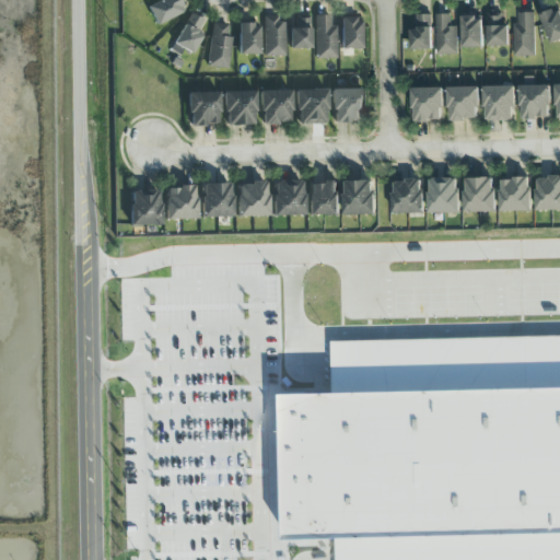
[(163,0),(147,8),(155,26),(185,12),(178,0),(179,0),(163,0)]
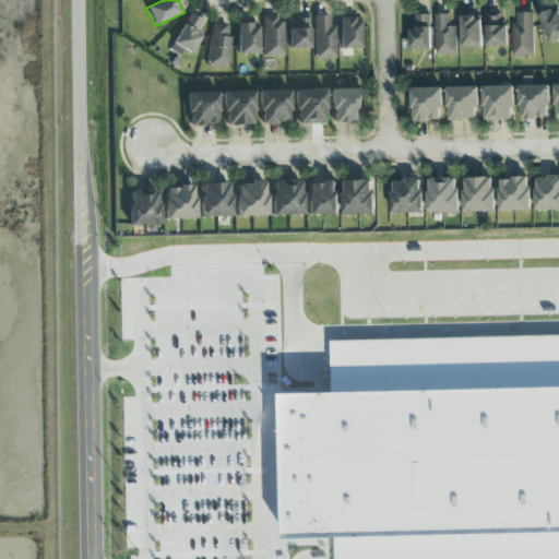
[(558,9),(540,14),(549,43),(558,39),(558,9)]
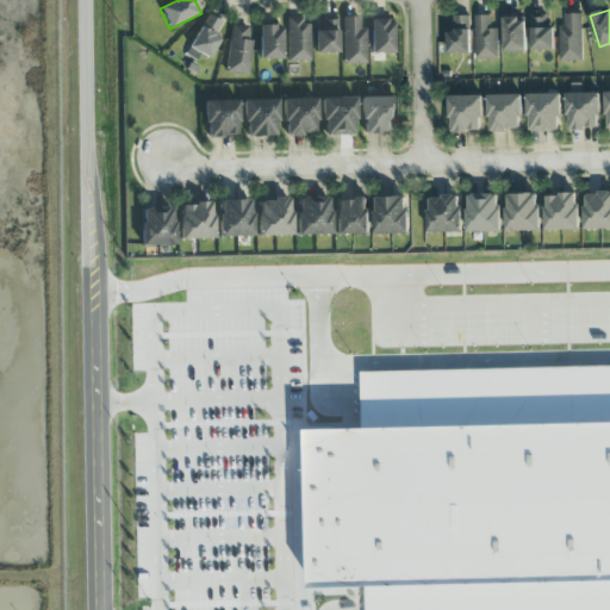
[(531,16),(531,51),(555,50),(554,27),(548,27),(547,14),(531,16)]
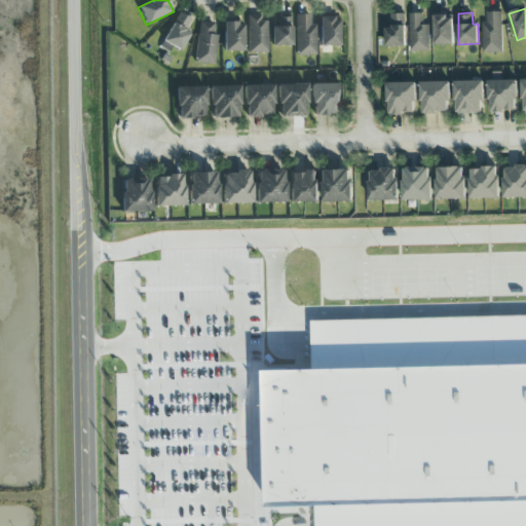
[(501,12),(487,12),(488,23),(483,23),(484,53),(502,52),(501,12)]
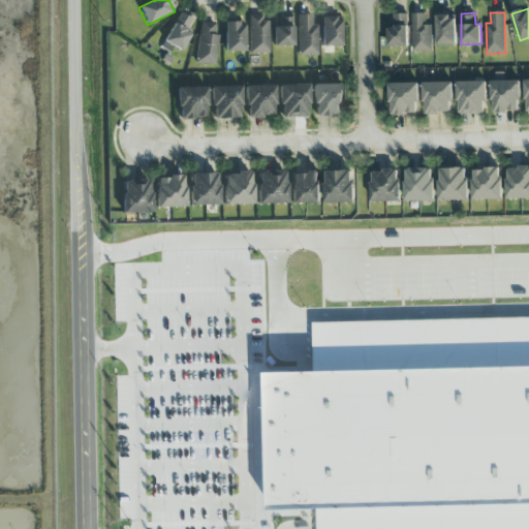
[(178,53),(195,22),(180,13),(162,44),(178,53)]
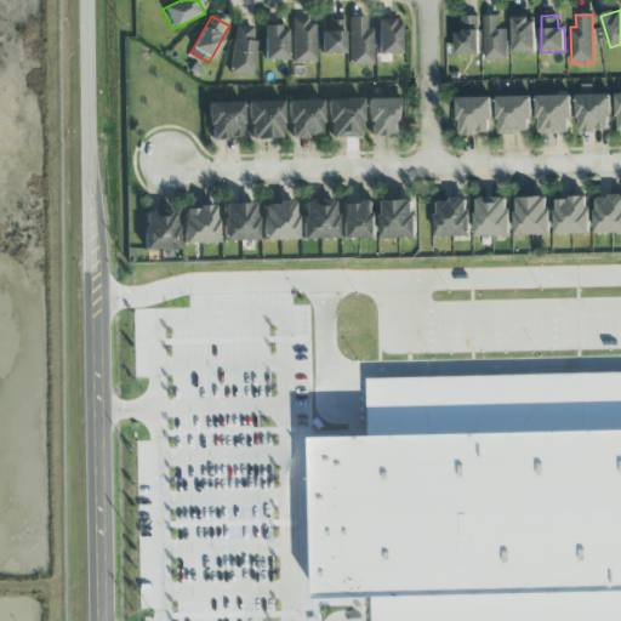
[(479,55),(479,16),(462,16),(462,32),(456,32),(456,55),(479,55)]
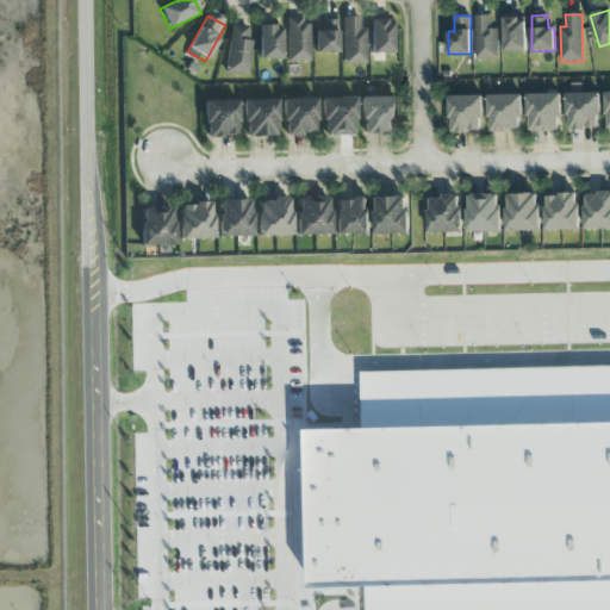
[(498,30),(491,30),(491,16),(475,17),(475,60),(499,60),(498,30)]
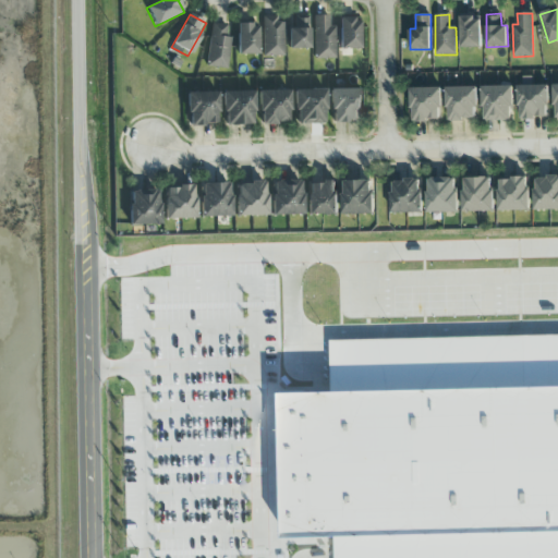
[(328,16),(313,16),(314,60),(335,59),(335,26),(329,27),(328,16)]
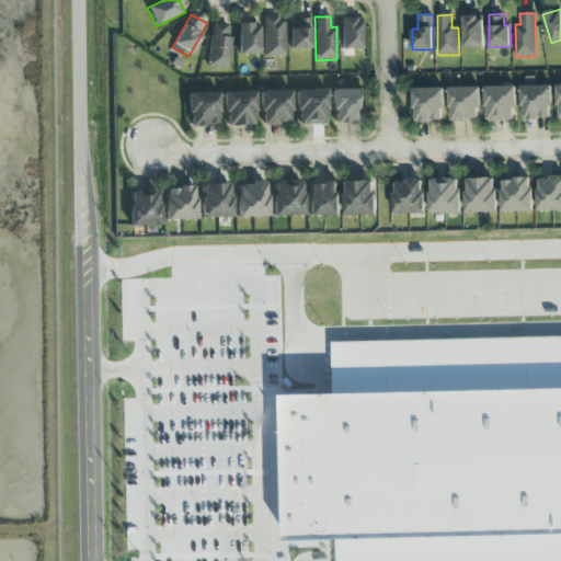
[(462,18),(464,48),(484,48),(483,16),(462,18)]
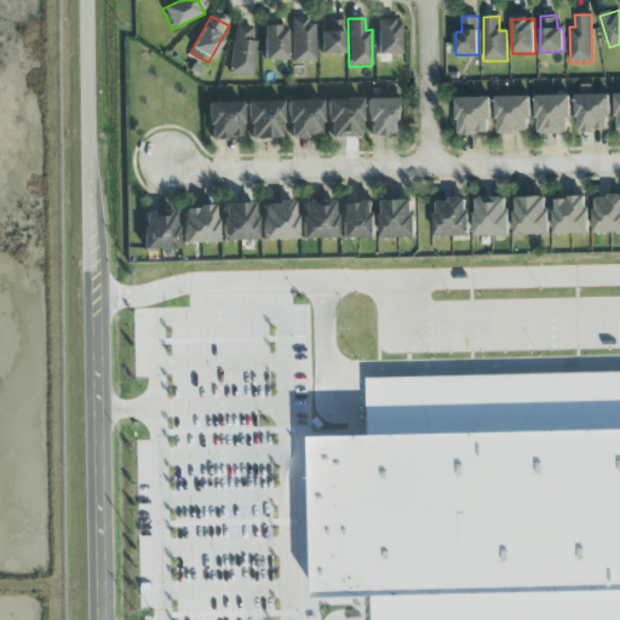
[(344,55),(343,19),(327,19),(327,33),(320,33),(321,56),(344,55)]
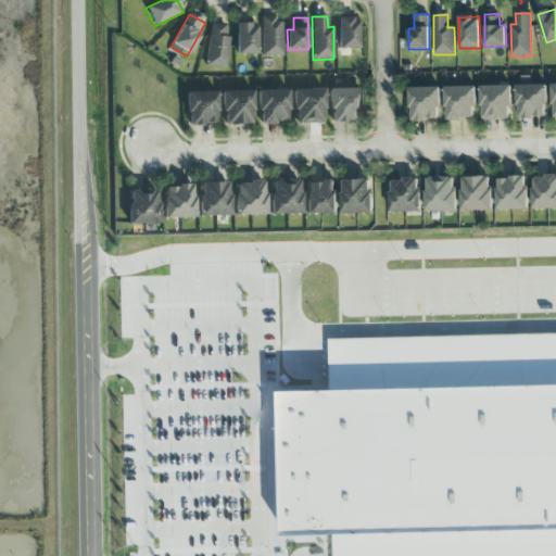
[(282,19),(261,20),(262,58),(282,57),(282,19)]
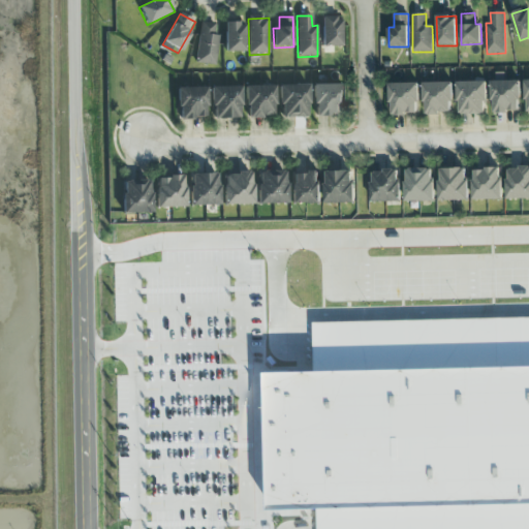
[(321,19),(322,48),(341,48),(340,19),(321,19)]
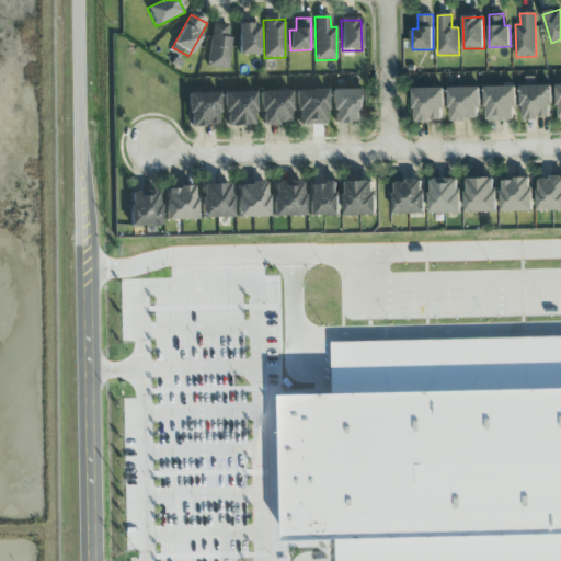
[(228,26),(214,24),(207,67),(227,70),(232,38),(227,37),(228,26)]
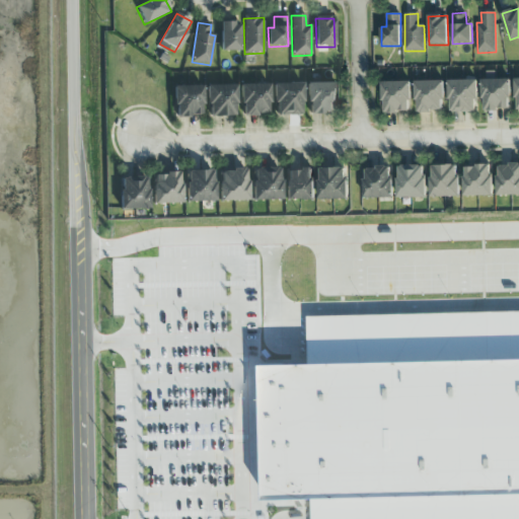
[(238,52),(239,23),(221,23),(220,51),(238,52)]
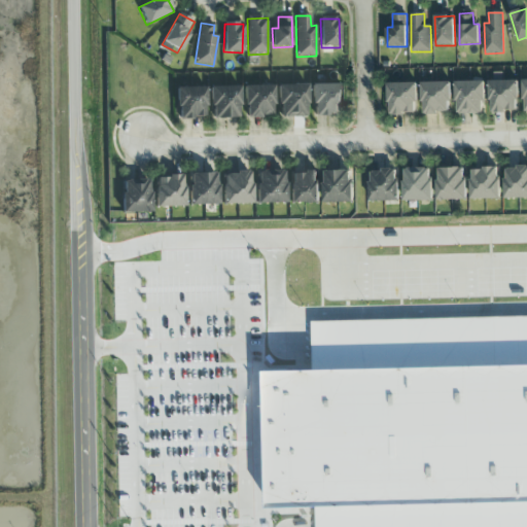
[(519,80),(519,100),(515,100),(515,111),(494,112),(494,99),(488,99),(488,80),(519,80)]
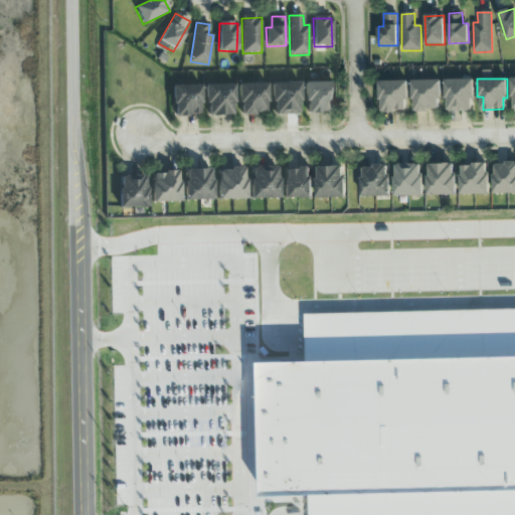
[(474,79),(476,111),(445,112),(444,80),(474,79)]
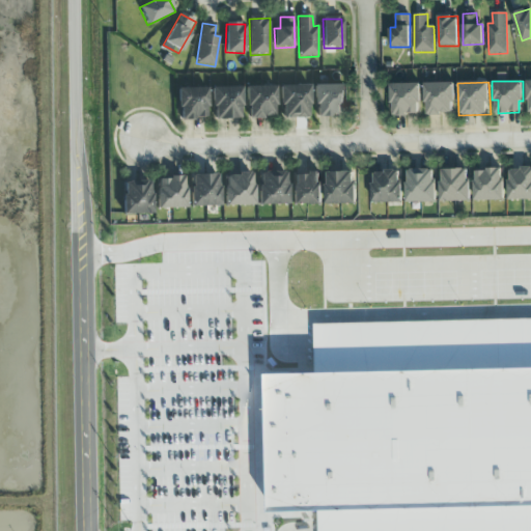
[(453,83),(455,114),(427,115),(425,83),(453,83)]
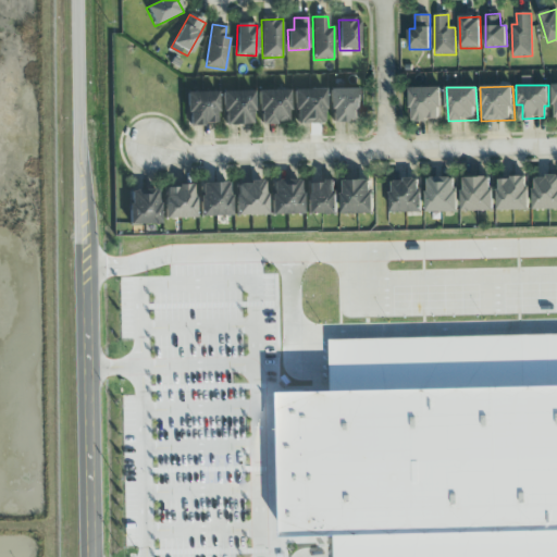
[(323,88),(325,124),(293,124),(292,89),(323,88)]
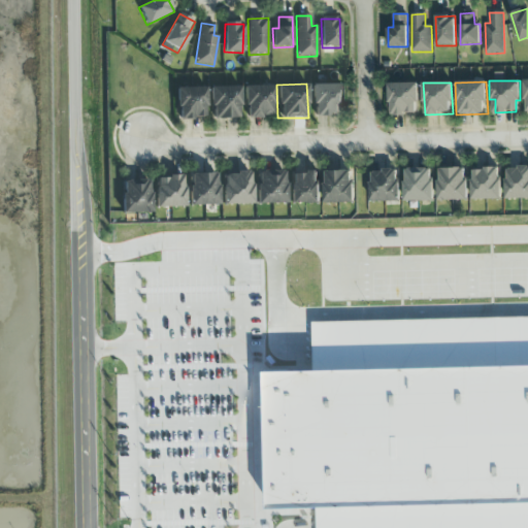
[(341,84),(341,118),(311,118),(311,85),(341,84)]
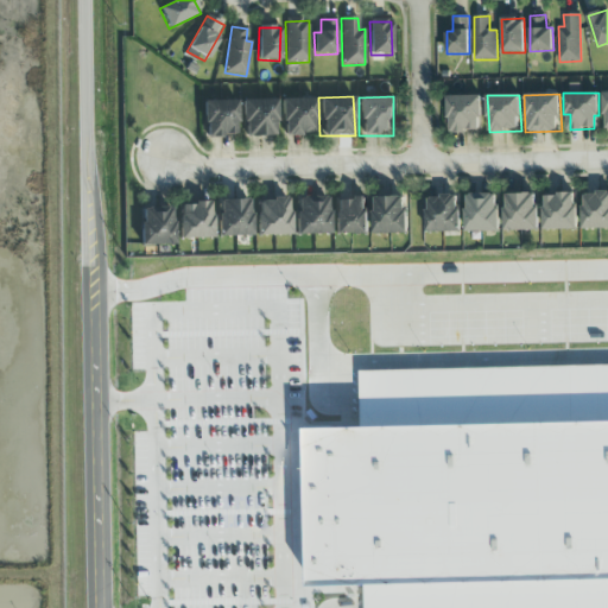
[(482,96),(483,132),(448,132),(449,96),(482,96)]
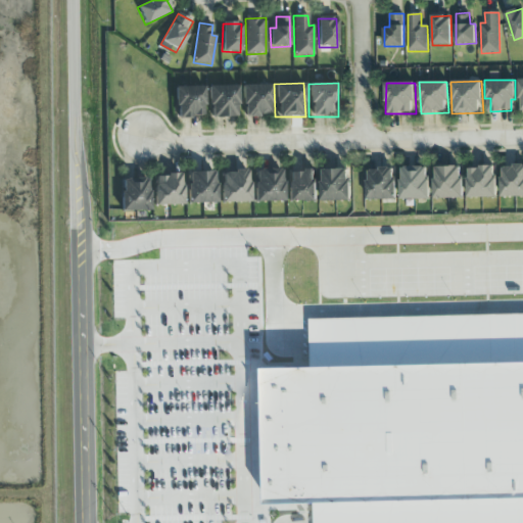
[(270,86),(271,115),(243,116),(242,86),(270,85),(270,86)]
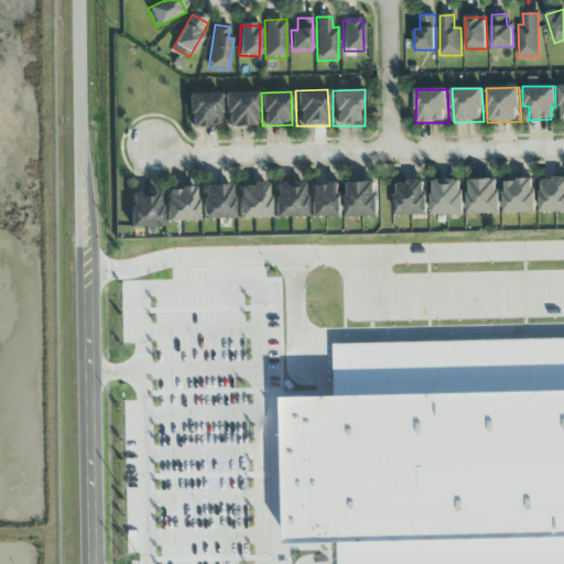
[(186,93),(186,127),(220,126),(219,93),(186,93)]
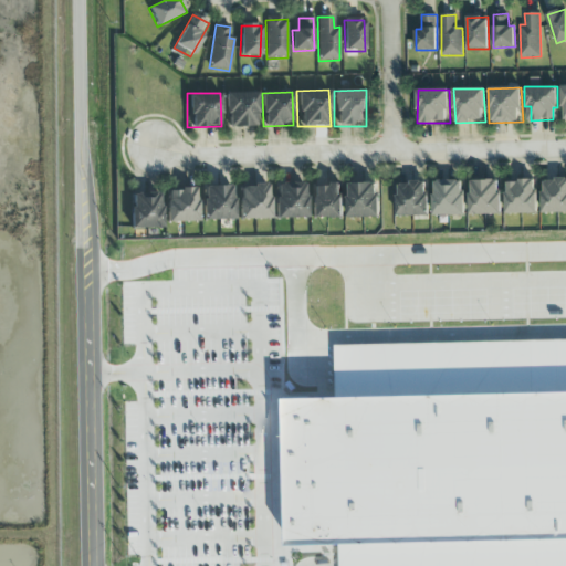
[(257,93),(257,127),(224,129),(224,94),(257,93)]
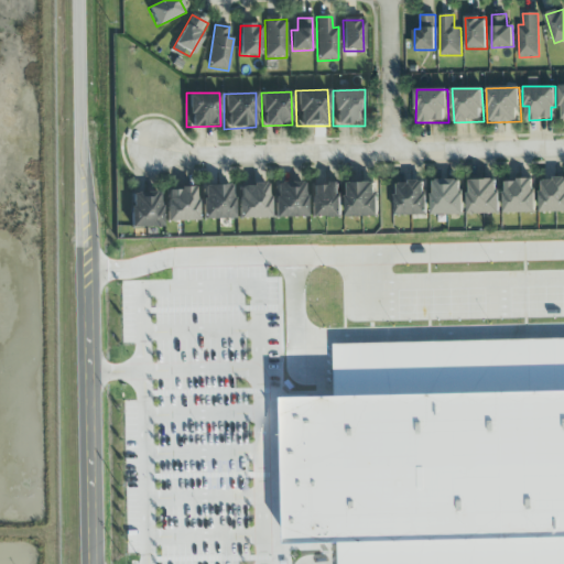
[(543,177),(546,177),(546,176),(554,176),(555,176),(555,173),(563,173),(563,208),(541,209),(540,187),(543,187),(543,177)]
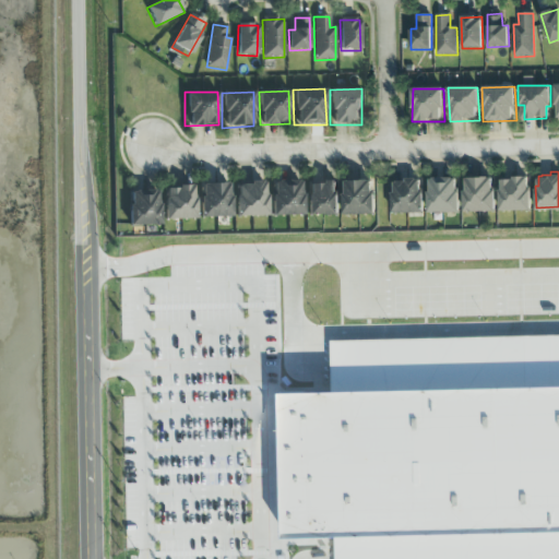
[(527,176),(533,210),(503,212),(499,177),(527,176)]
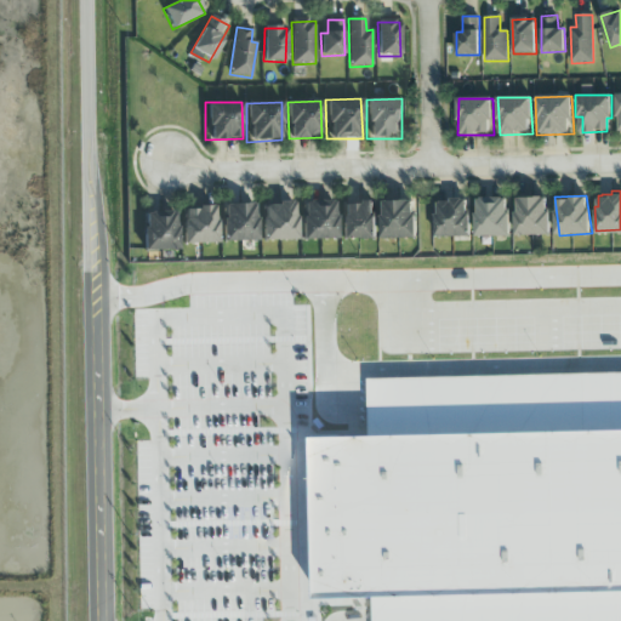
[(416,199),(417,238),(380,239),(380,198),(416,199)]
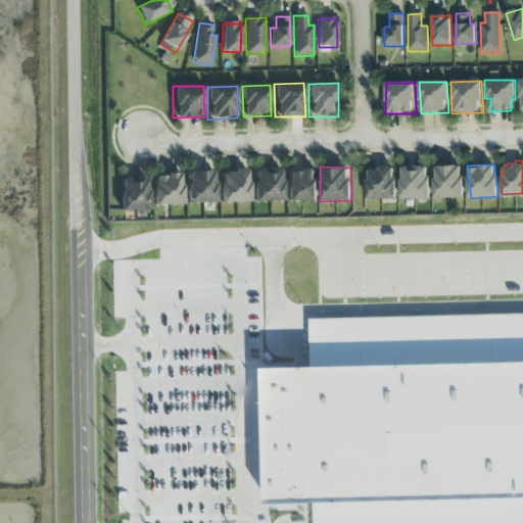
[(428,167),(431,199),(400,201),(398,167),(428,167)]
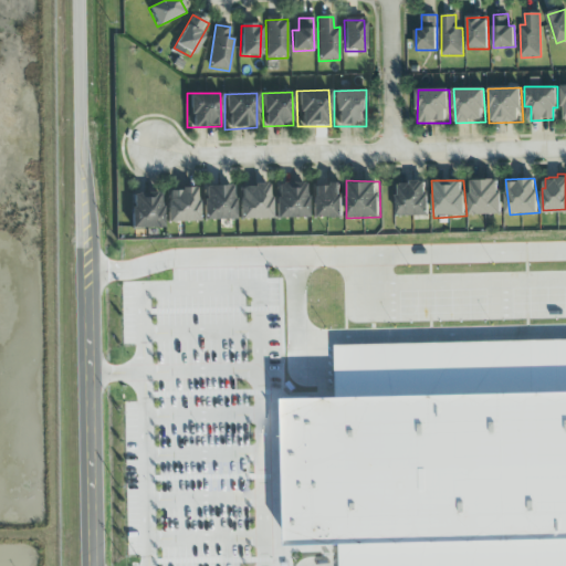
[(501,180),(504,213),(471,213),(469,182),(501,180)]
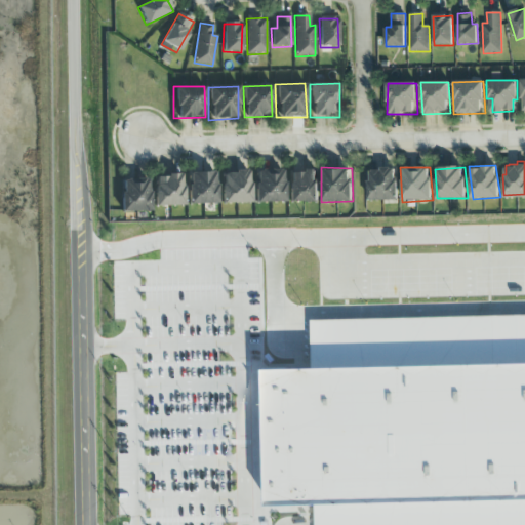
[(394,168),(395,198),(372,199),(371,169),(394,168)]
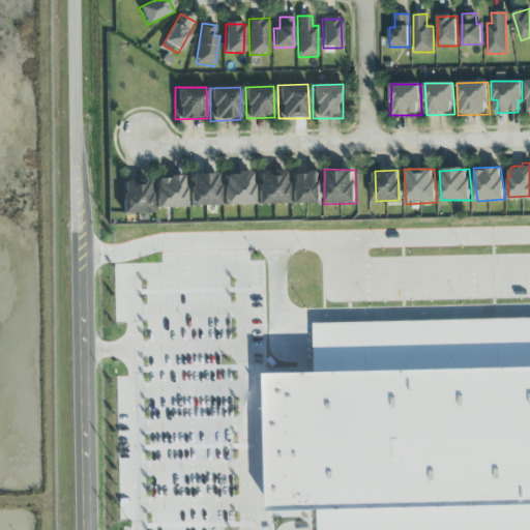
[(286,171),(288,204),(259,207),(256,172),(286,171)]
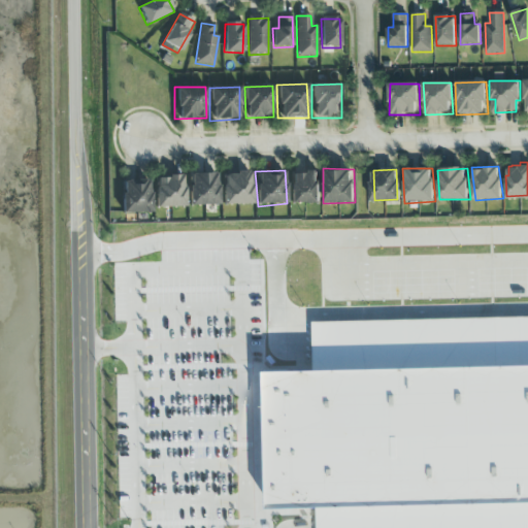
[(218,203),(217,172),(187,174),(187,203),(218,203)]
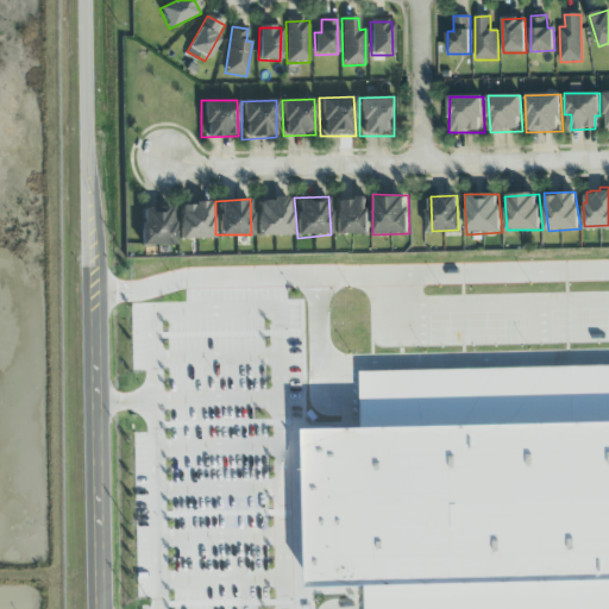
[(256,201),(258,236),(290,234),(289,199),(256,201)]
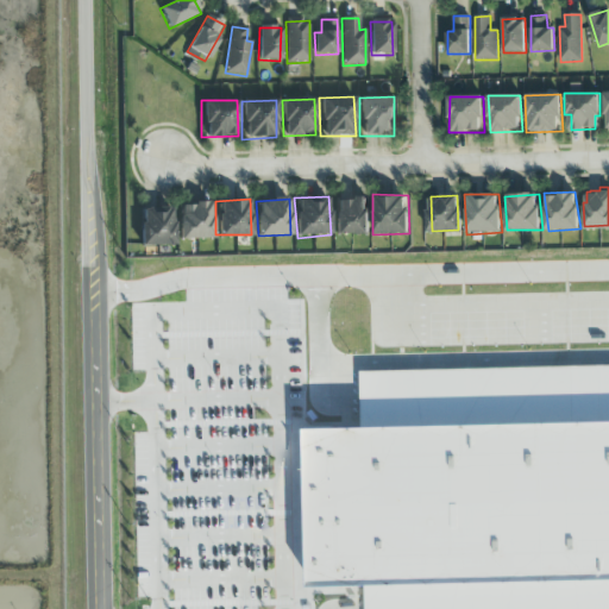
[(368,199),(369,234),(336,237),(333,200),(368,199)]
